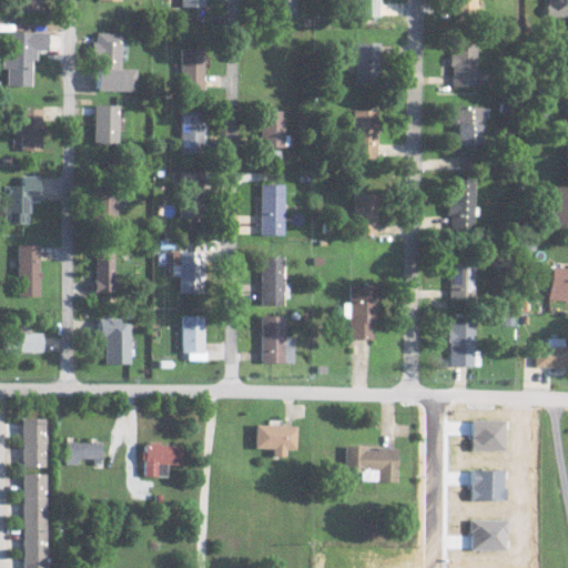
[(11,0),(11,11),(42,11),(41,0),(11,0)]
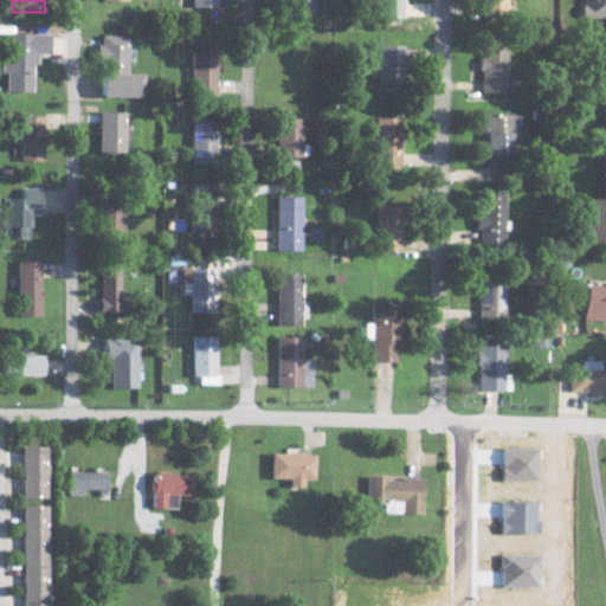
[(315,15),(314,0),(289,0),(289,15),(315,15)]
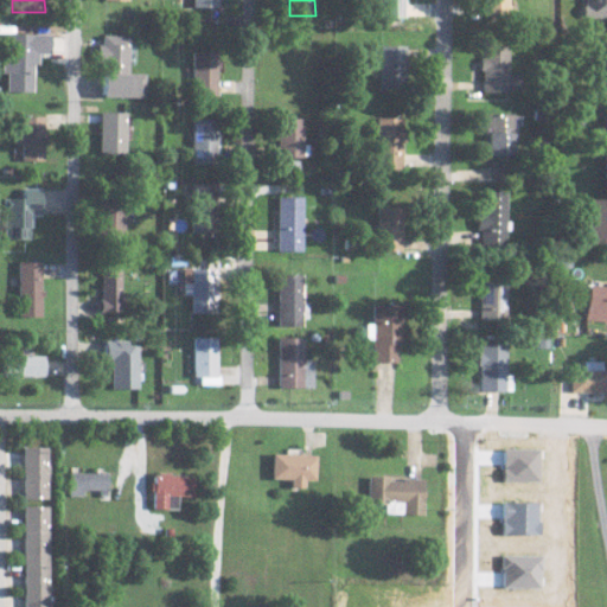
[(378,0),(379,18),(403,18),(402,0),(378,0)]
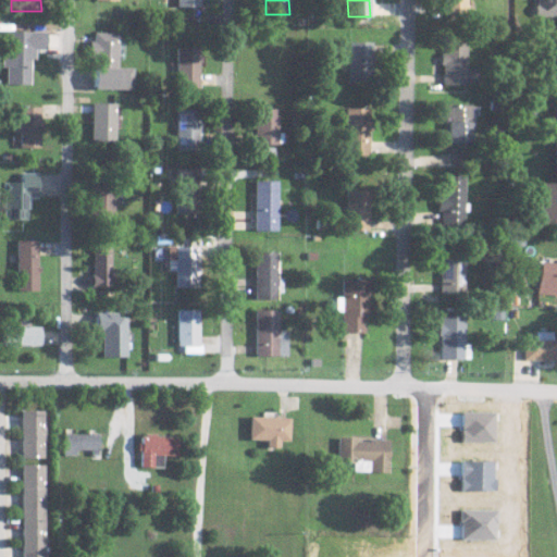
[(443,0),(444,13),(467,12),(466,0),(443,0)]
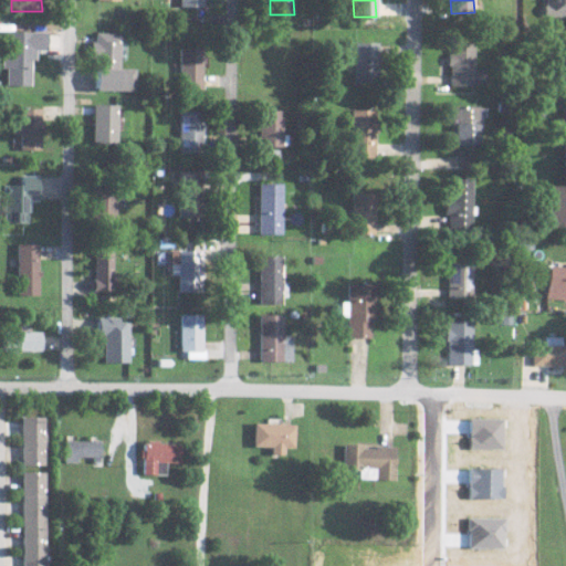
[(565,0),(544,0),(544,17),(565,16),(565,0)]
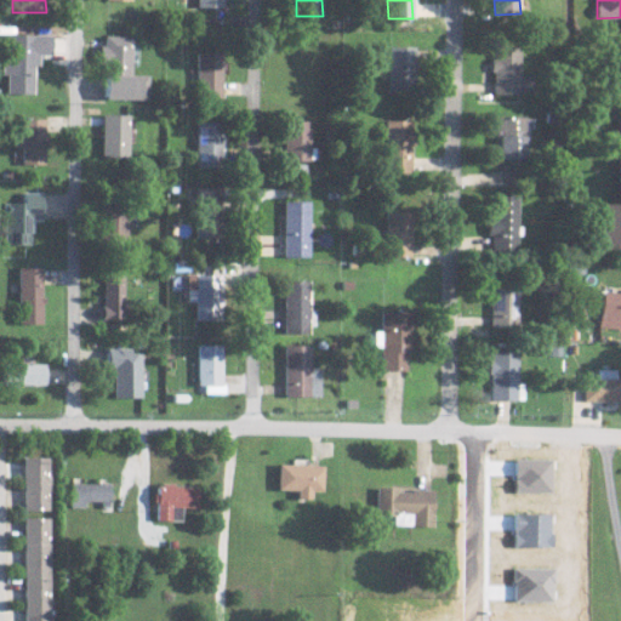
[(35,93),(35,56),(51,56),(51,35),(6,34),(5,93),(35,93)]
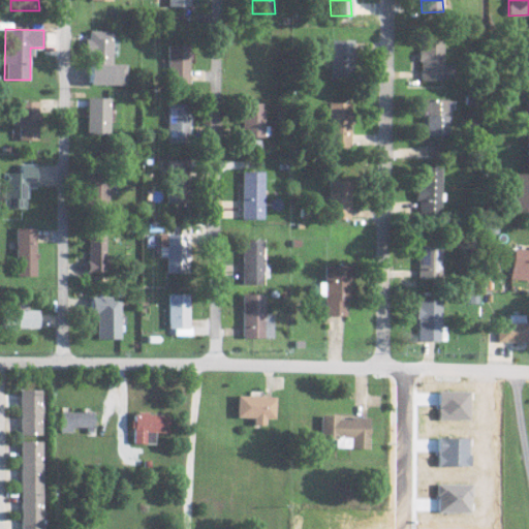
[(127,64),(113,64),(113,30),(86,30),(86,56),(89,56),(89,84),(127,84),(127,64)]
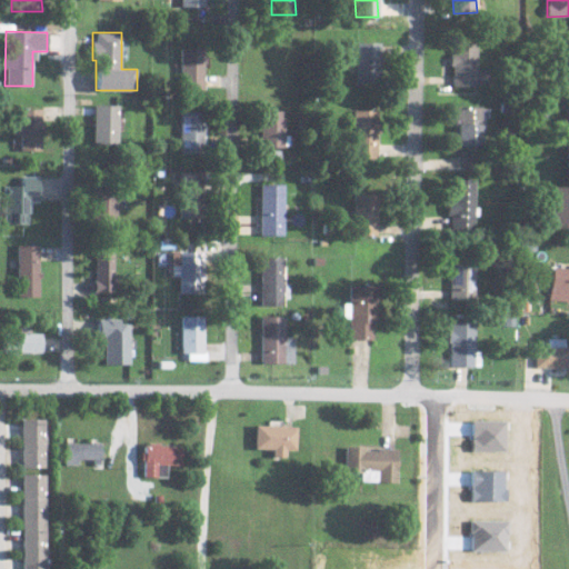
[(379,42),(349,42),(349,58),(356,58),(355,81),(378,81),(379,42)]
